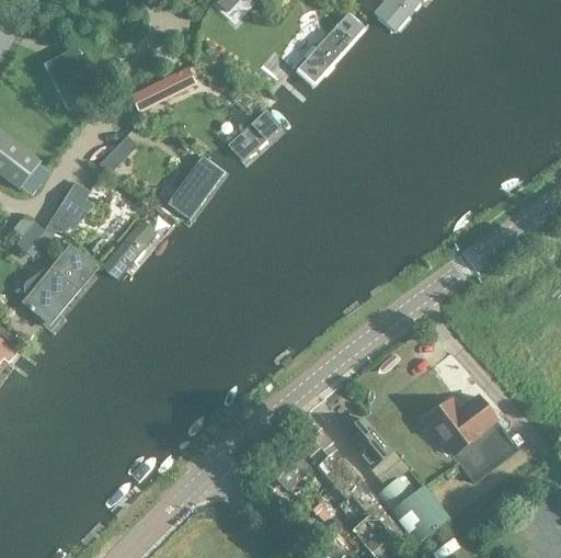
[(217,0),(216,1),(227,10),(235,0),(217,0)]
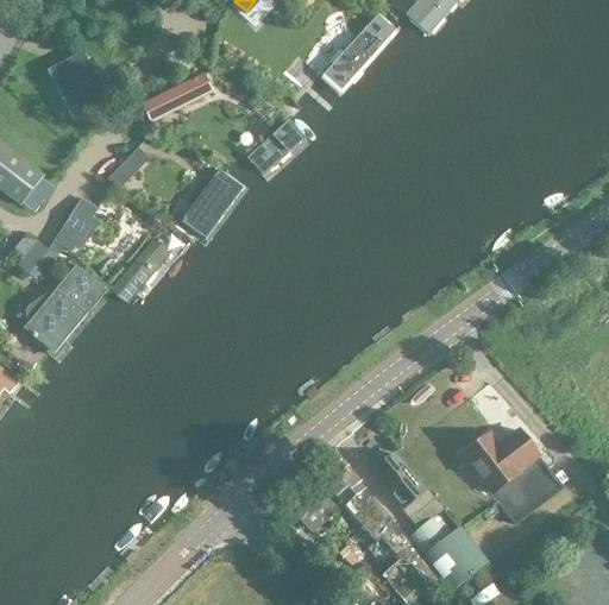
[(288,5),(282,0),(274,12),(278,17),(288,5)]
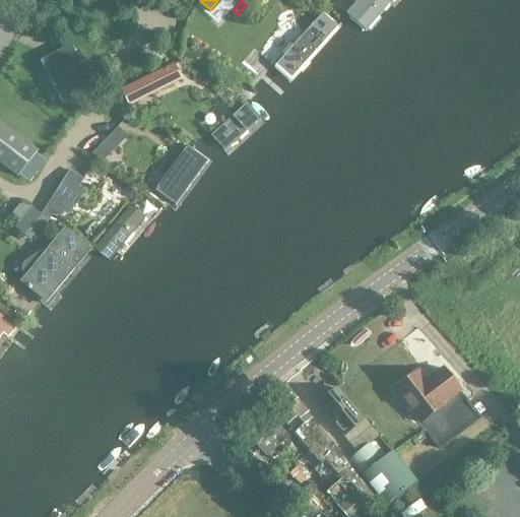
[(353,0),(345,9),(364,25),(385,0),(353,0)]
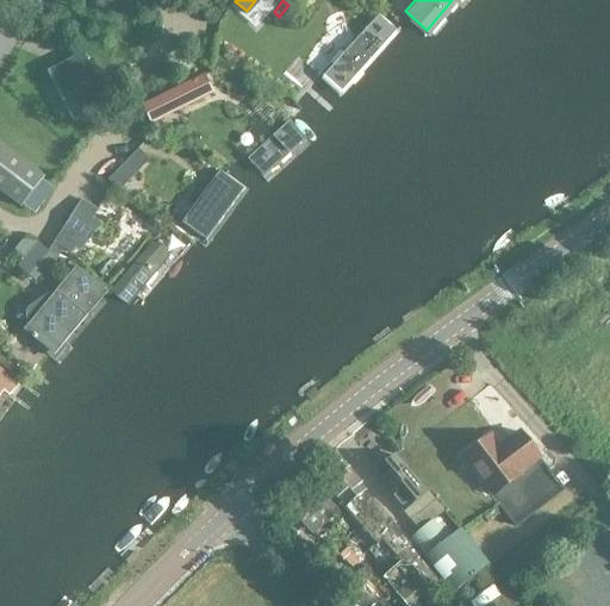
[(396,29),(378,13),(353,41),(355,42),(348,49),(347,48),(323,74),(341,89),(396,29)]
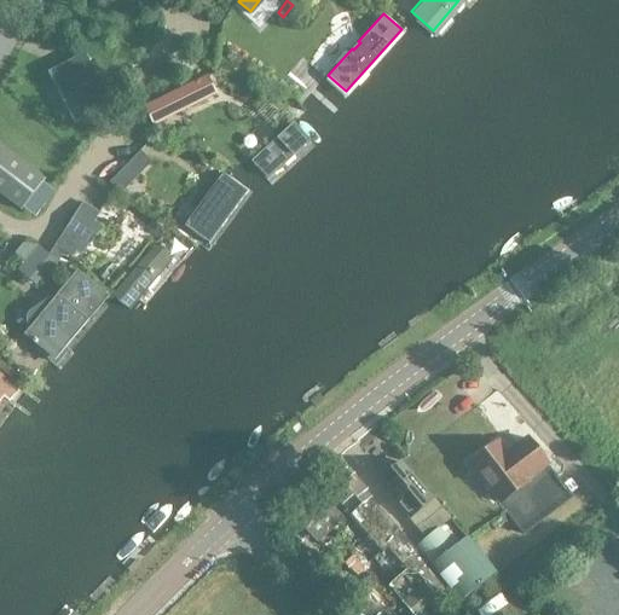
[(85,52),(47,71),(74,121),(110,102),(85,52)]
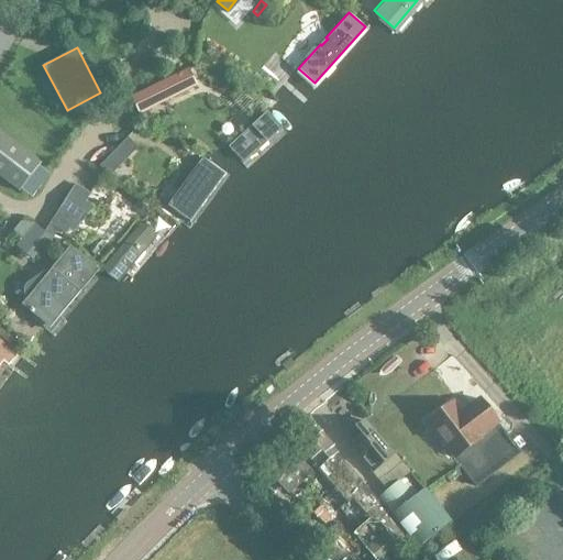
[(187,65),(129,94),(138,111),(196,84),(187,65)]
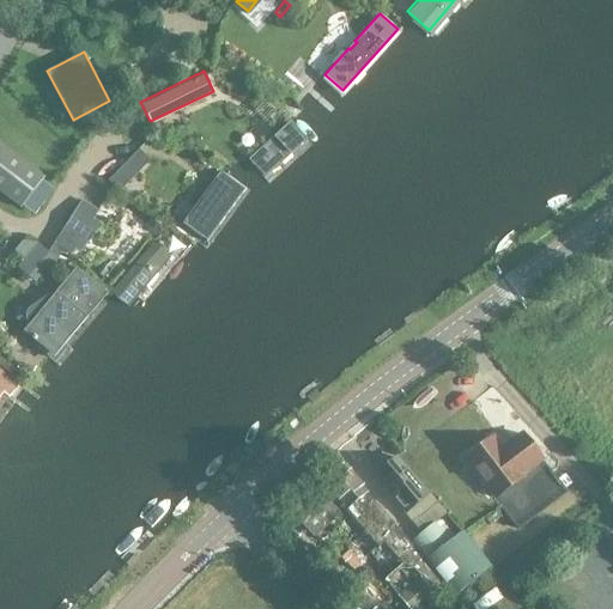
[(304,136),(289,121),(249,157),(265,172),(304,136)]
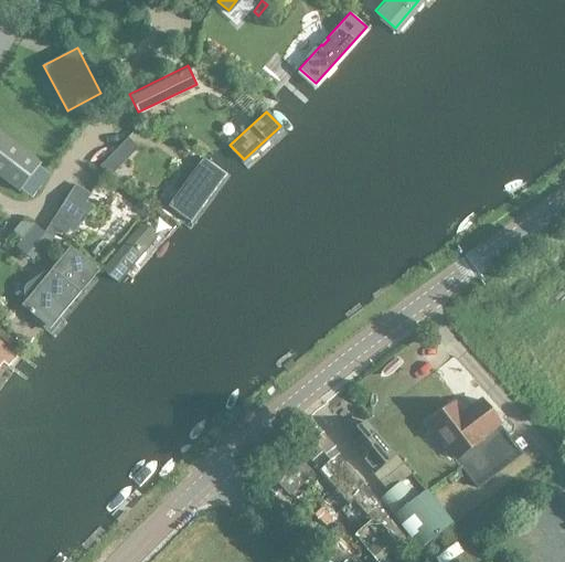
[(0,130),(0,176),(17,190),(40,162),(0,130)]
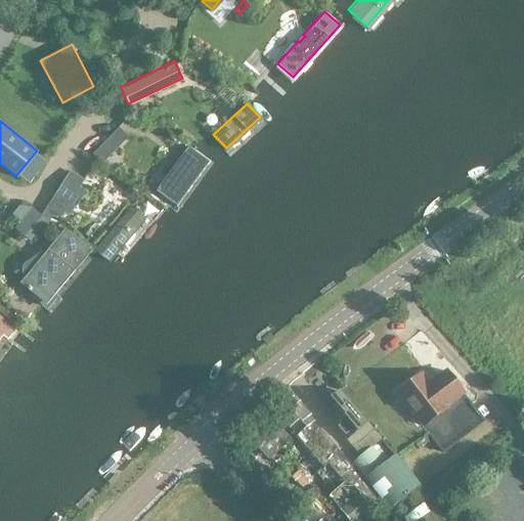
[(118,126),(92,152),(100,161),(127,134),(118,126)]
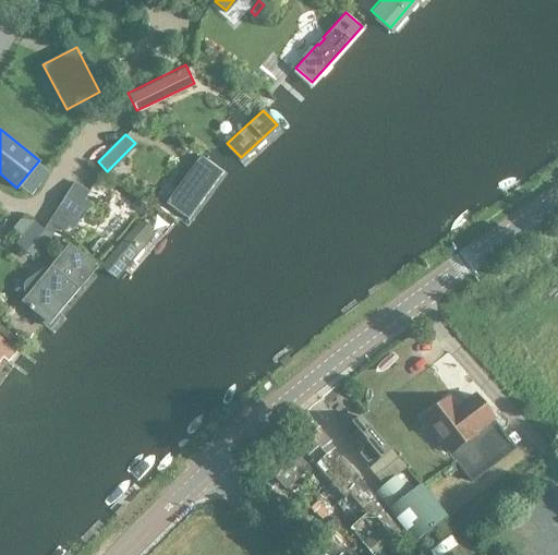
[(216,176),(199,161),(170,197),(186,212),(216,176)]
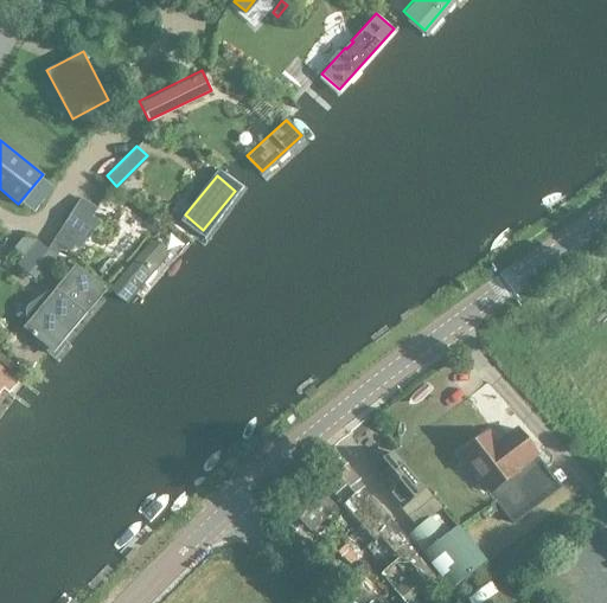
[(75,204),(53,238),(65,247),(69,249),(91,215),(75,204)]
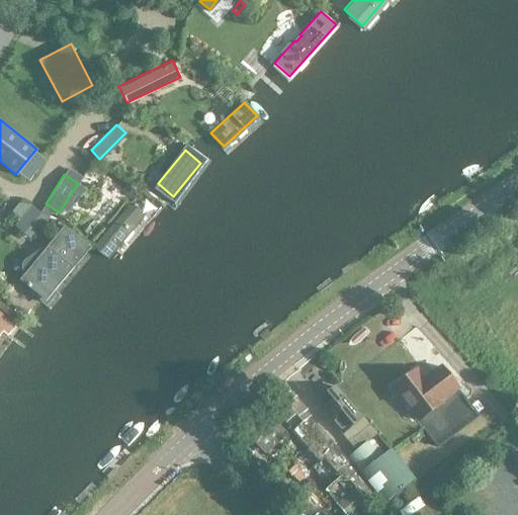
[(19,201),(12,209),(20,217),(14,224),(29,237),(48,217),(40,210),(31,203),(19,201)]
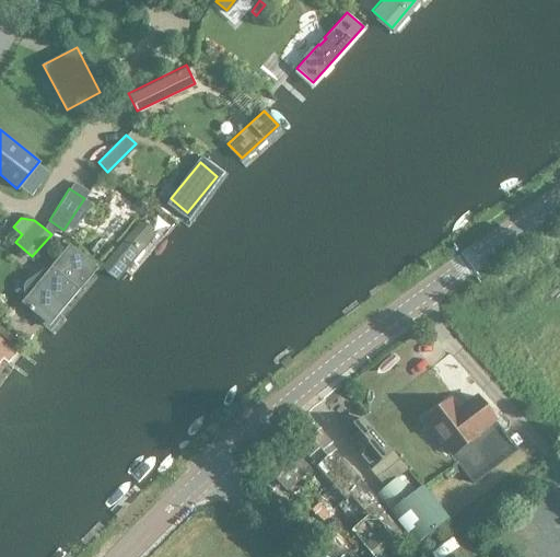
[(60,228),(49,220),(44,228),(51,234),(53,234),(56,229),(59,231),(60,228)]
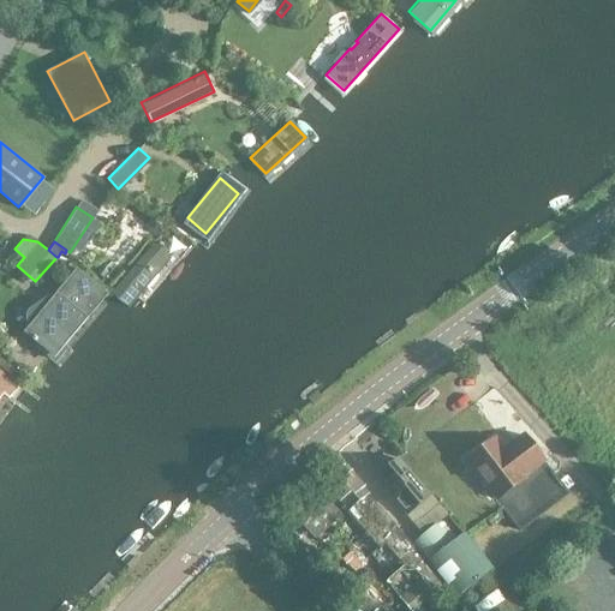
[(168,257),(153,244),(113,289),(129,304),(168,257)]
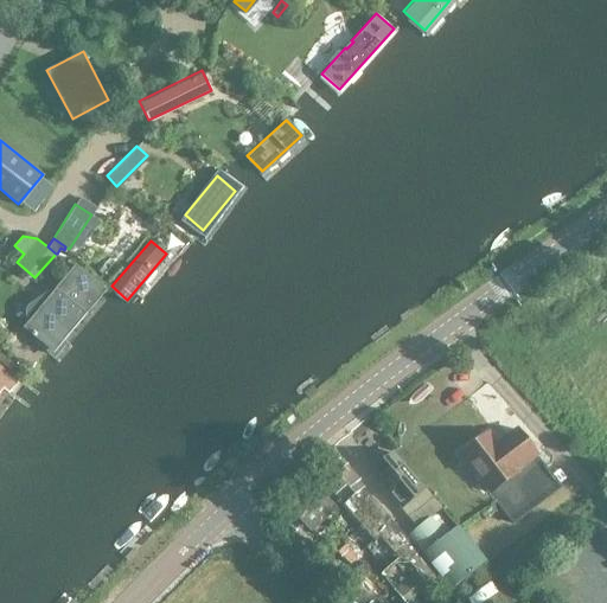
[(104,287),(77,263),(44,302),(39,301),(33,301),(29,305),(26,309),(27,314),(30,319),(25,326),(31,331),(30,332),(34,335),(36,334),(55,350),(62,340),(61,339),(104,287)]
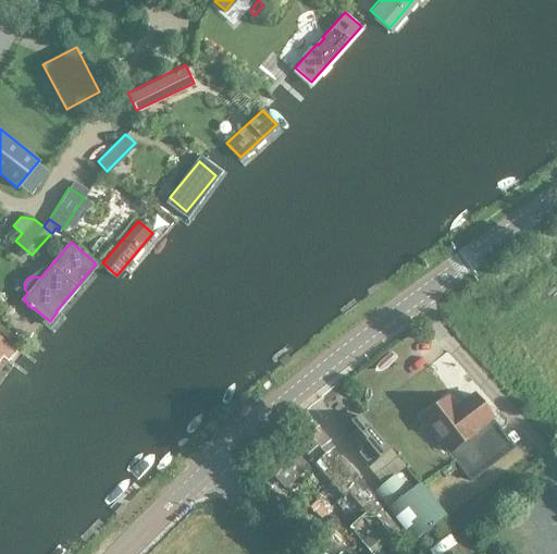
[(0,360),(3,356),(8,358),(16,346),(0,334),(0,360)]
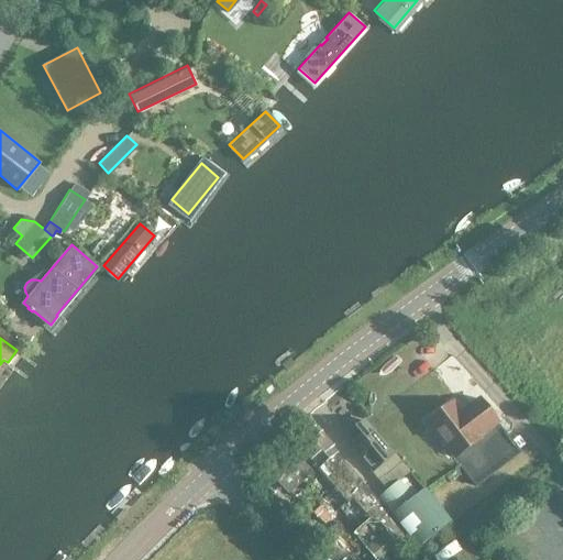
[(519,449),(479,395),(461,409),(452,399),(427,418),(475,482),(519,449)]
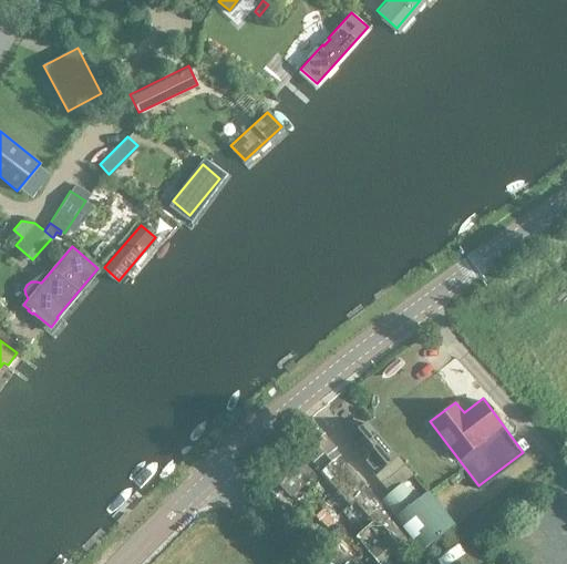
[(350,433),(379,464),(392,452),(363,421),(350,433)]
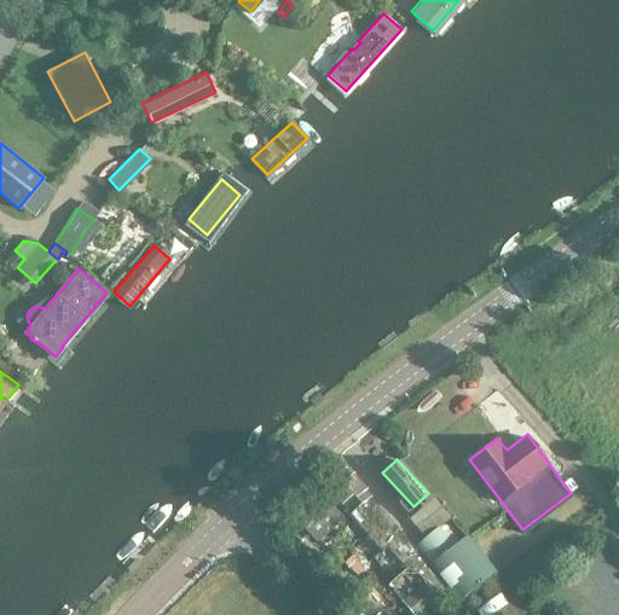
[(325,483),(328,486),(319,494),(327,504),(336,495),(376,543),(383,537),(401,558),(415,546),(379,504),(374,498),(346,466),(325,483)]
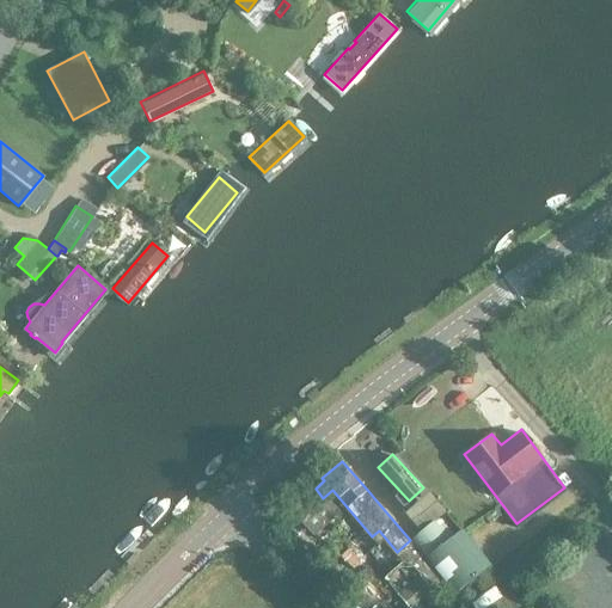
[(470,552),(439,516),(410,539),(441,576),(470,552)]
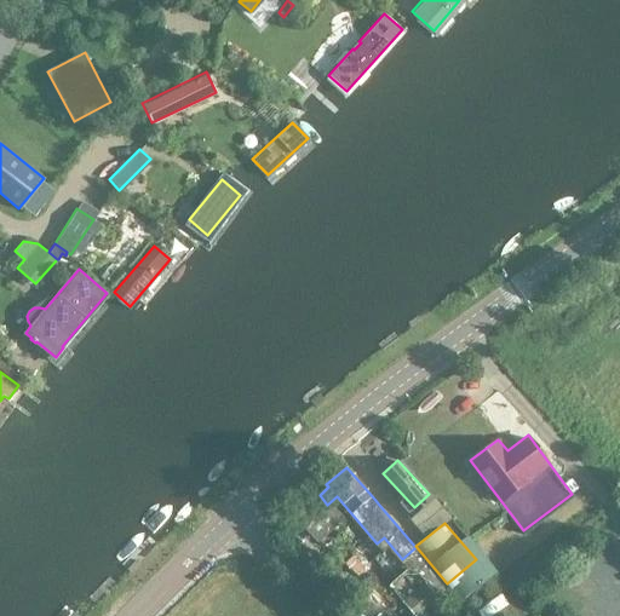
[(419,615),(419,614),(435,599),(438,603),(451,592),(445,585),(443,586),(426,564),(417,573),(412,566),(390,585),(405,602),(388,615),(419,615)]
